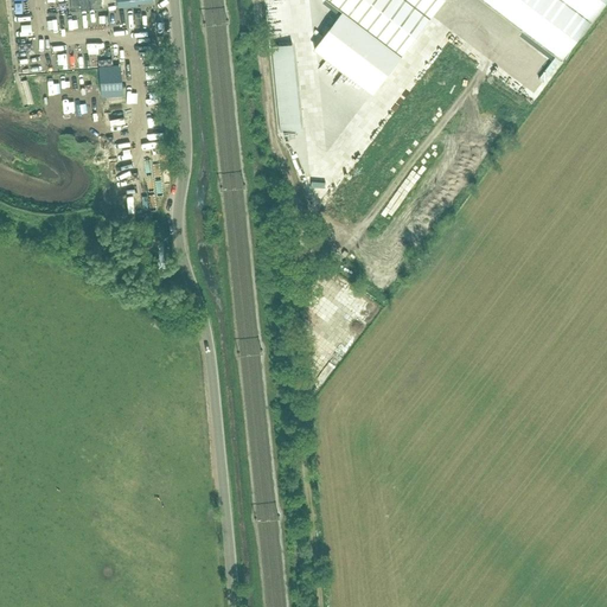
[(69,0),(71,11),(102,7),(100,0),(69,0)]
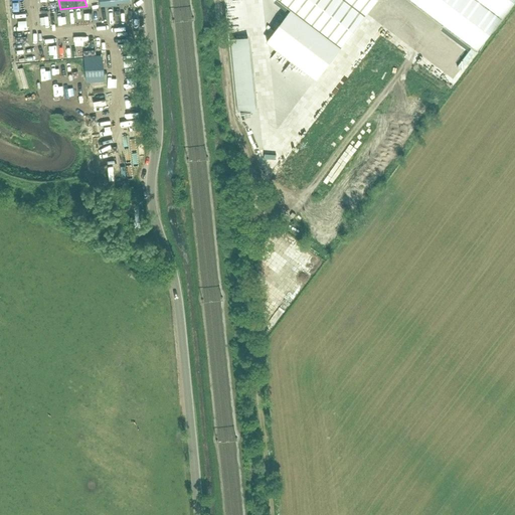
[(315,78),(340,45),(374,0),(279,0),(291,8),(266,41),(315,78)]
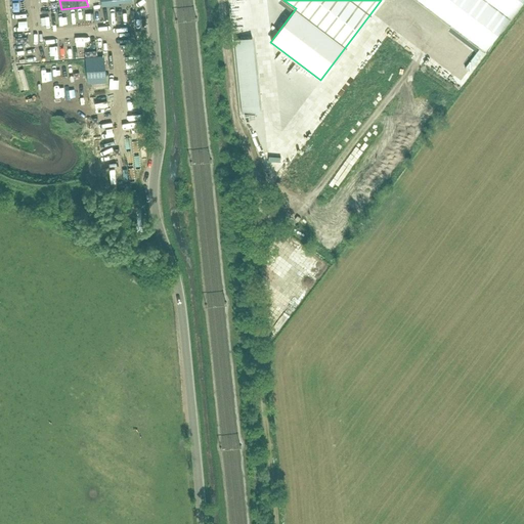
[(417,0),(483,50),(521,0),(417,0)]
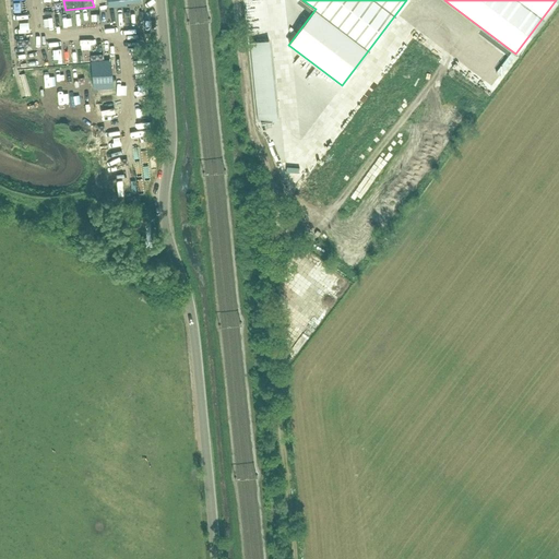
[(71,12),(61,12),(62,26),(72,26),(71,12)]
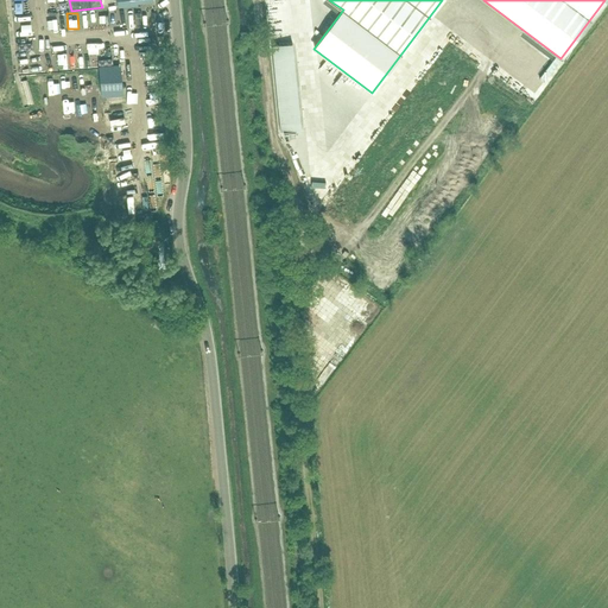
[(97,13),(86,13),(86,26),(97,26),(97,13)]
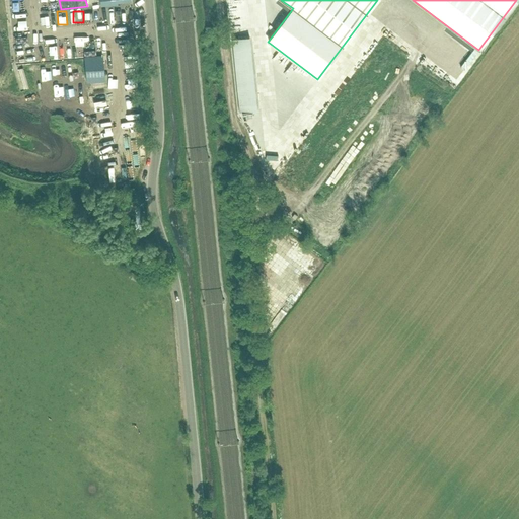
[(56,24),(55,12),(33,13),(33,25),(56,24)]
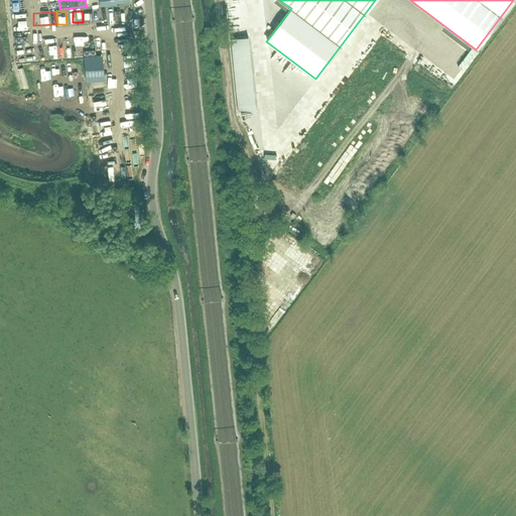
[(230,38),(234,111),(251,110),(247,37),(230,38)]
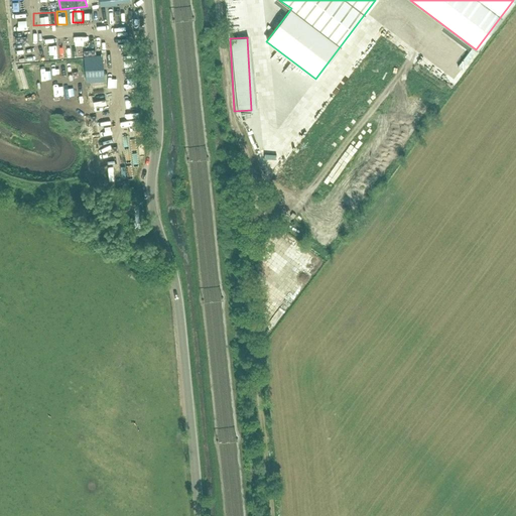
[(96,56),(95,67),(106,69),(108,57),(96,56)]
